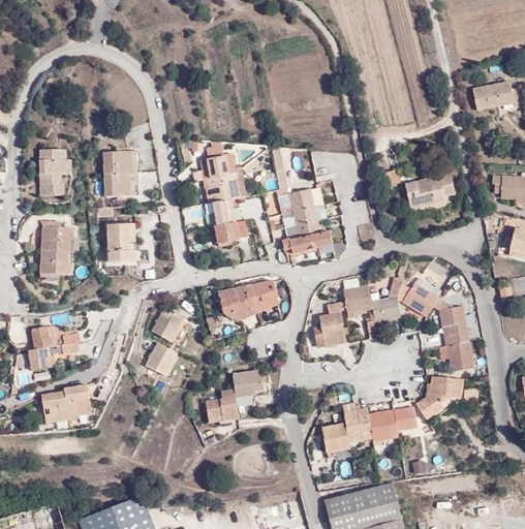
[(506,87),(505,80),(468,87),(471,111),(510,103),(510,109),(522,105),(519,85),(506,87)]
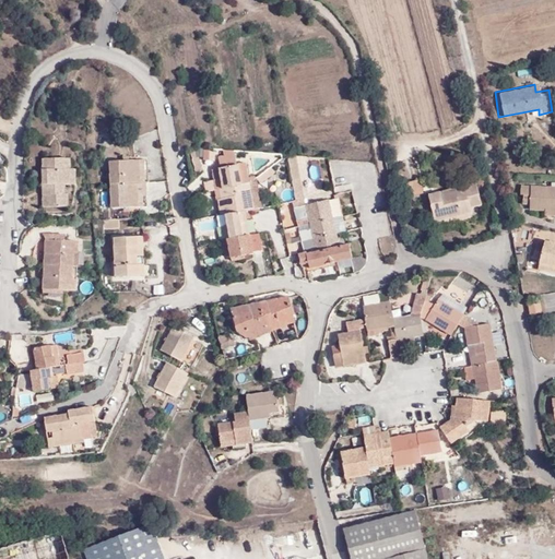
[(195,152),(189,154),(195,171),(200,170),(195,152)]
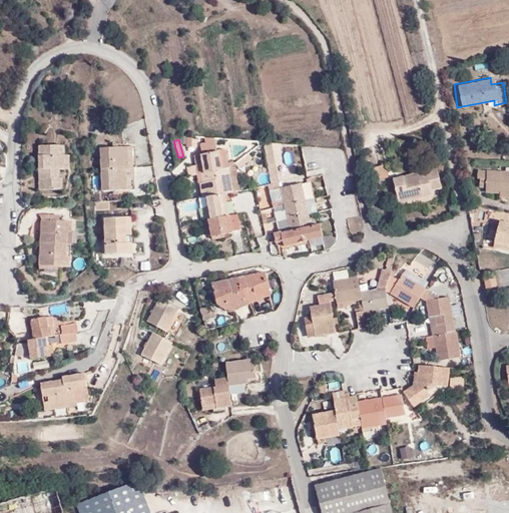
[(273,150),(272,143),(264,142),(265,151),(273,150)]
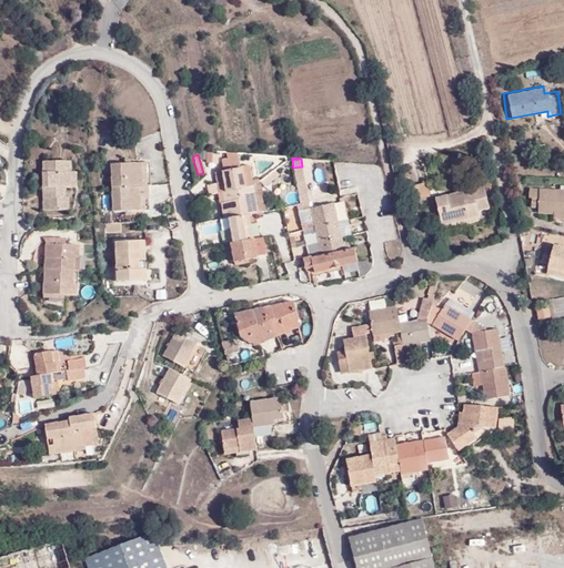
[(141,188),(141,163),(109,165),(111,212),(140,212),(139,199),(134,199),(134,188),(141,188)]
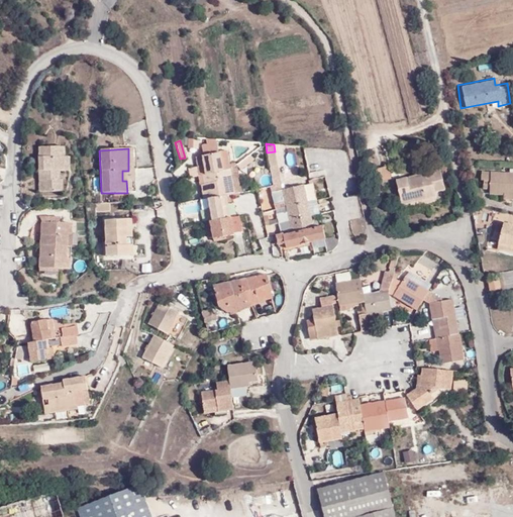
[(65,173),(65,160),(65,149),(38,150),(39,175),(46,174),(47,183),(39,184),(39,195),(62,194),(62,183),(60,183),(60,174),(65,173)]
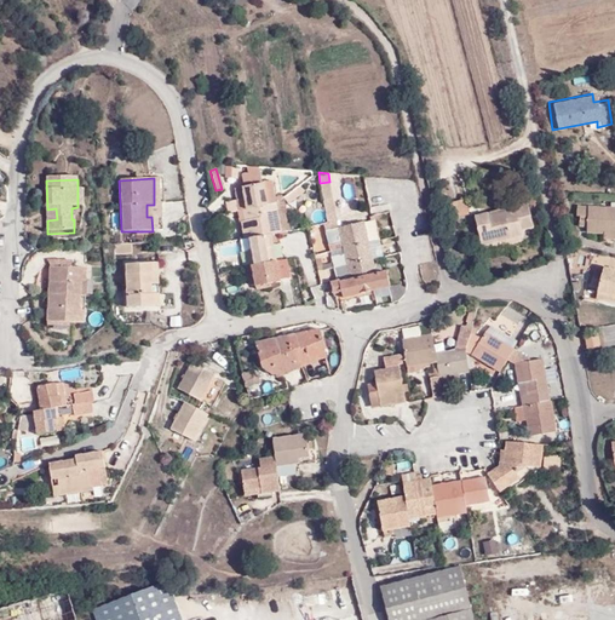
[(331,201),(329,182),(320,183),(322,201),(331,201)]
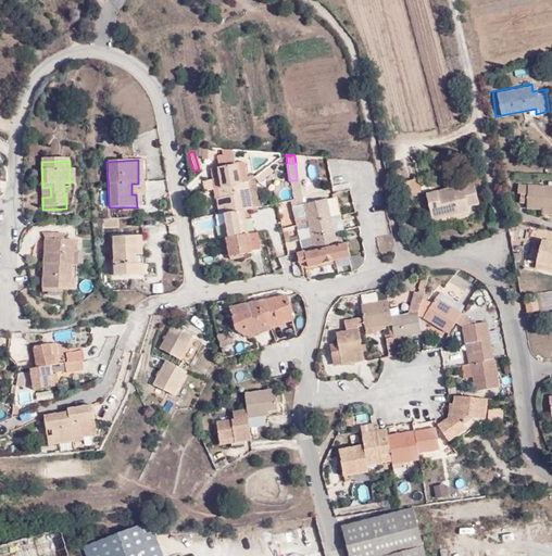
[(223,214),(252,209),(247,182),(240,185),(236,165),(215,169),(217,179),(212,180),(214,189),(216,189),(218,198),(215,199),(218,214),(223,214)]
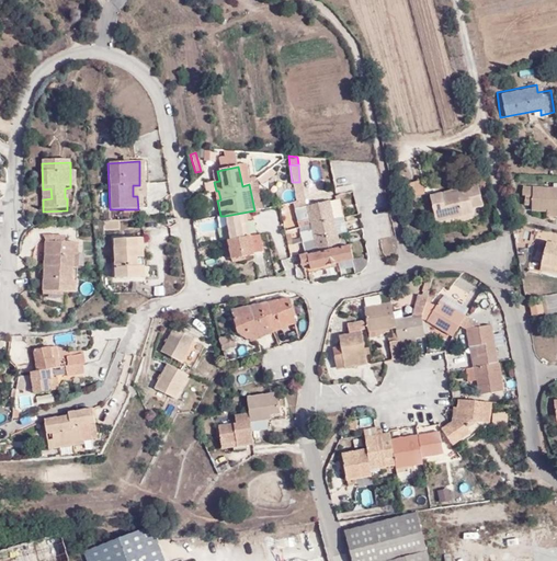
[(420,176),(407,180),(408,190),(405,191),(405,194),(422,191),(420,176)]
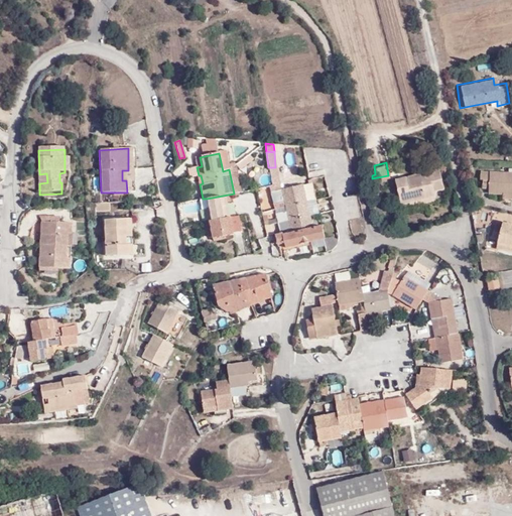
[(234,194),(241,192),(236,164),(229,169),(234,194)]
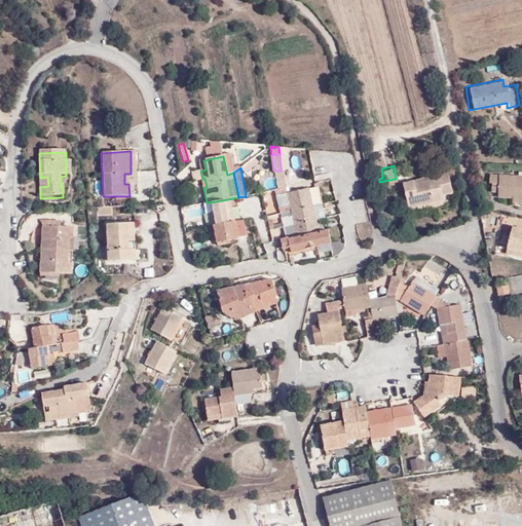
[(281,171),(273,171),(275,189),(283,189),(281,171)]
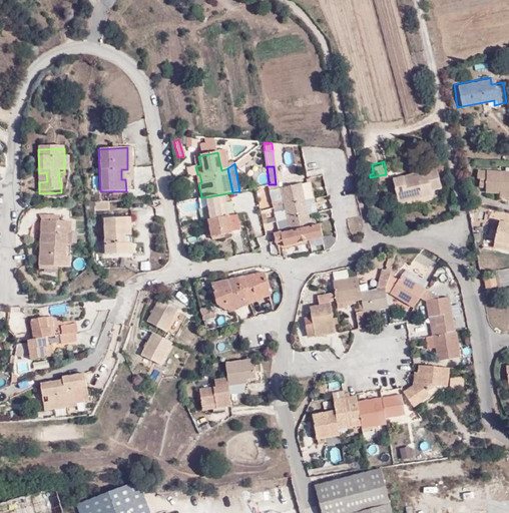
[(437,166),(393,175),(398,200),(432,193),(431,188),(441,186),(437,166)]
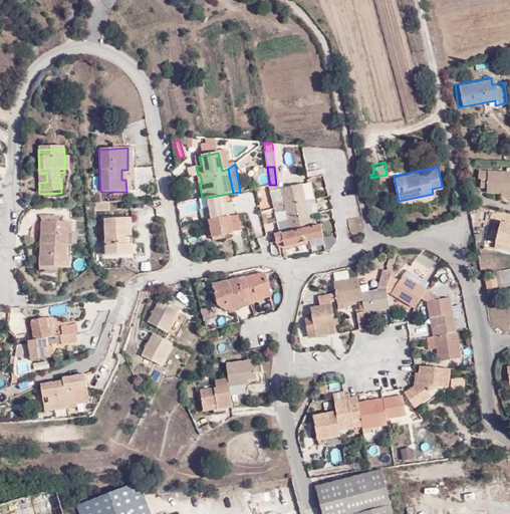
[(134,192),(133,170),(128,170),(121,170),(121,180),(125,180),(126,192),(134,192)]
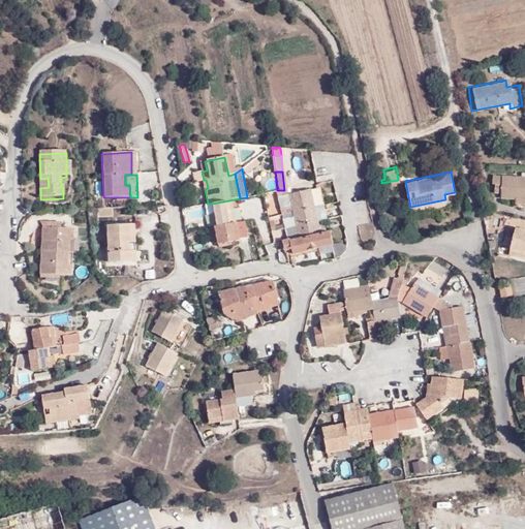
[(524,197),(524,176),(494,175),(494,182),(497,182),(497,191),(503,191),(503,197),(517,197),(524,197)]
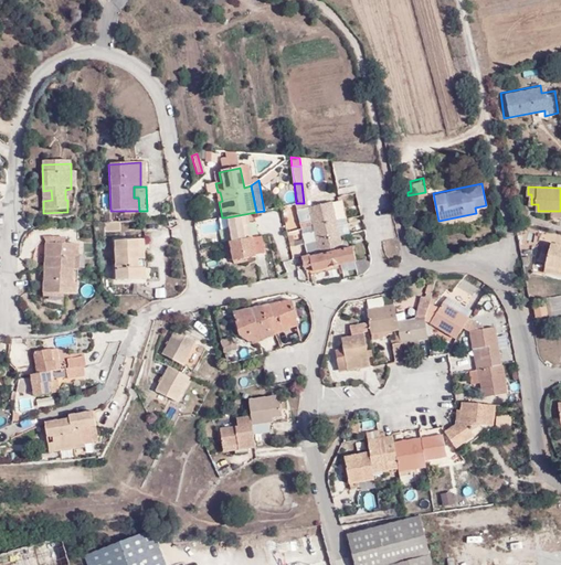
[(308,258),(309,265),(303,267),(303,270),(308,269),(311,273),(356,262),(352,247),(340,249),(329,203),(296,211),(298,223),(309,221),(311,228),(313,233),(302,236),(306,253),(317,249),(318,256),(308,258)]
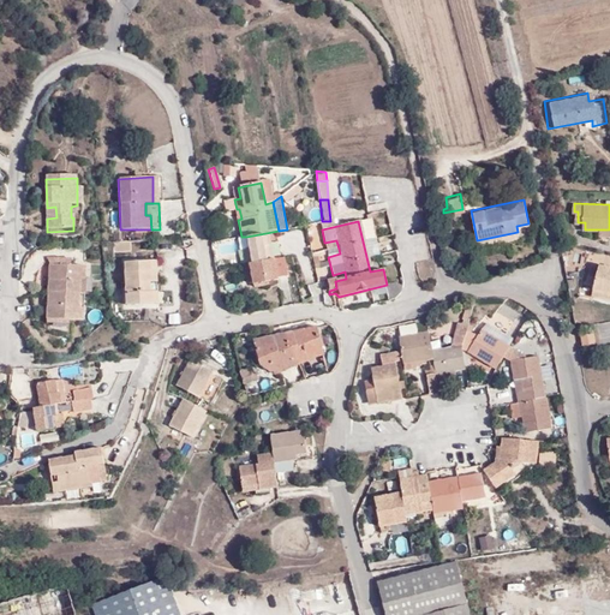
[(281,258),(275,232),(246,237),(249,250),(245,250),(253,287),(268,285),(268,282),(279,281),(277,279),(287,276),(283,258),(281,258)]
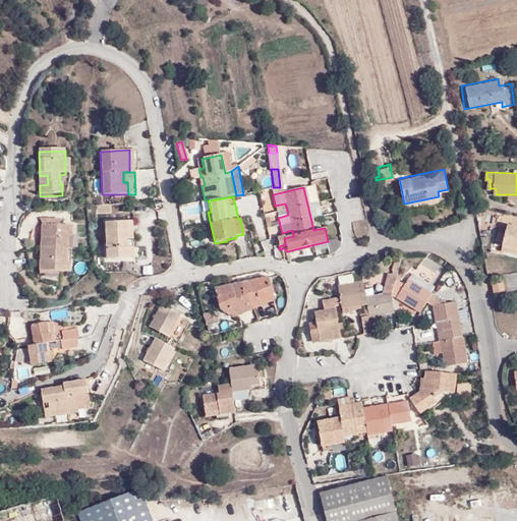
[(203,212),(208,212),(211,212),(209,200),(205,200),(200,201),(203,212)]
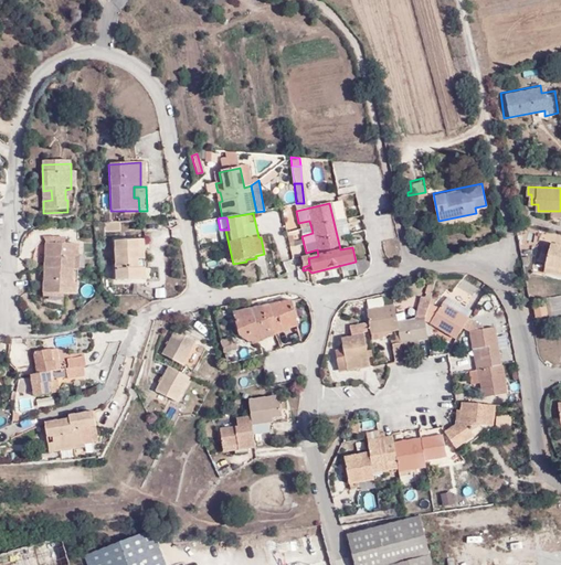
[(300,231),(311,228),(309,221),(298,223),(300,231)]
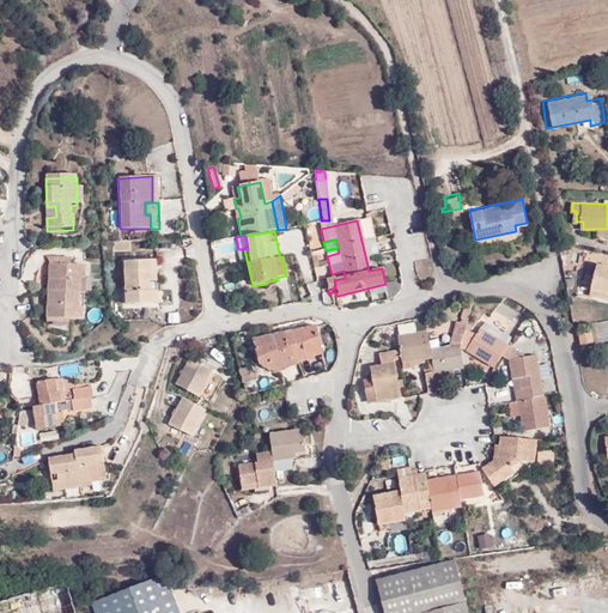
[(129,242),(111,243),(111,254),(129,253),(129,242)]
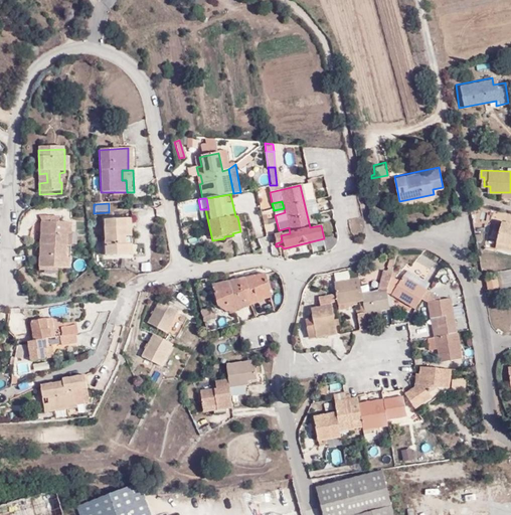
[(65,235),(70,235),(71,225),(61,224),(61,221),(57,221),(57,225),(39,224),(37,270),(69,271),(69,262),(65,261),(65,235)]
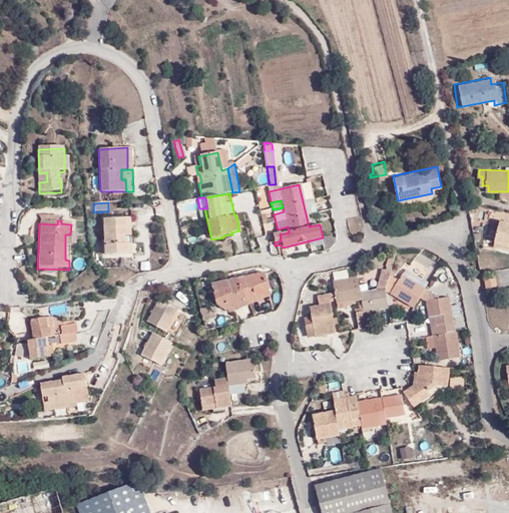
[(127,220),(103,221),(106,258),(128,257),(128,247),(125,246),(125,238),(127,238),(127,220)]
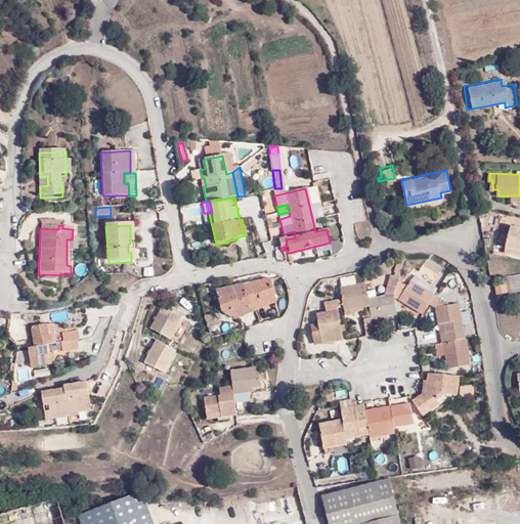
[(504,250),(519,251),(519,226),(517,227),(517,226),(507,225),(506,229),(499,229),(497,243),(505,244),(504,250)]
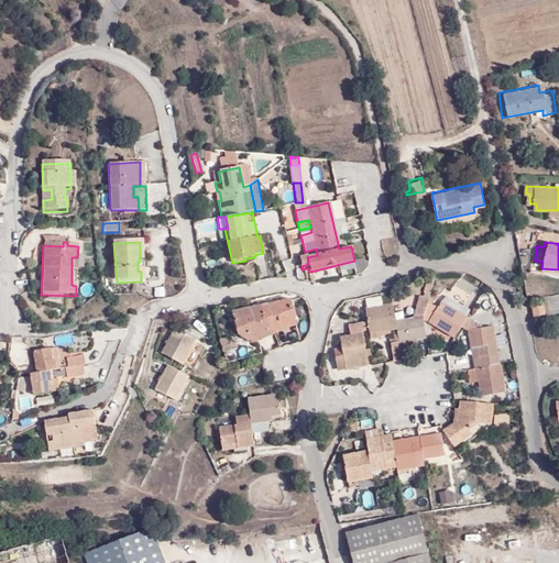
[(302,266),(308,264),(307,257),(305,254),(296,256),(299,267),(302,266)]
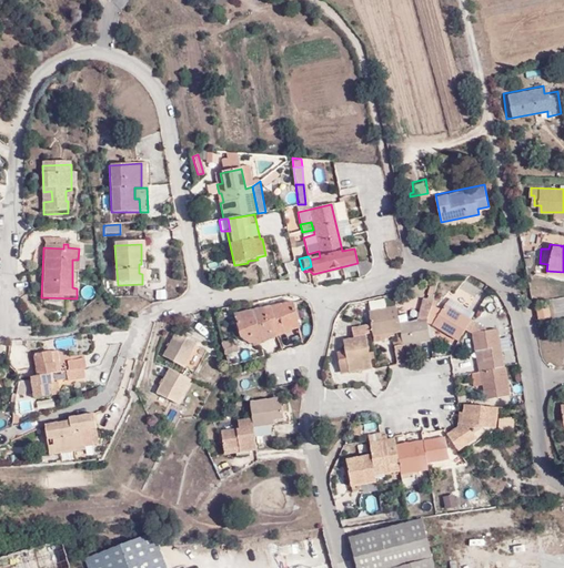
[(474,308),(486,285),(464,273),(452,295),(474,308)]
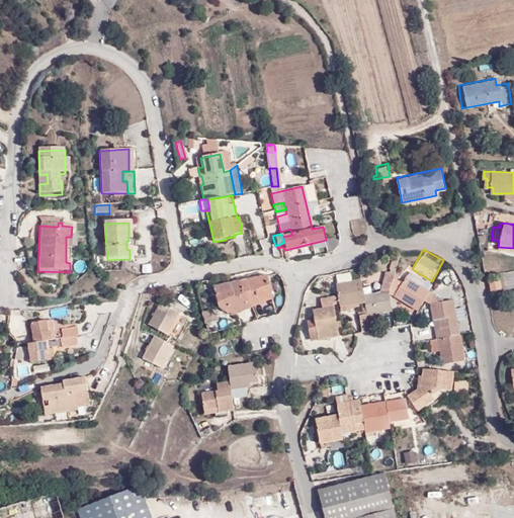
[(376,294),(363,297),(364,304),(366,317),(391,312),(388,295),(388,292),(390,286),(392,278),(393,274),(383,272),(376,294)]
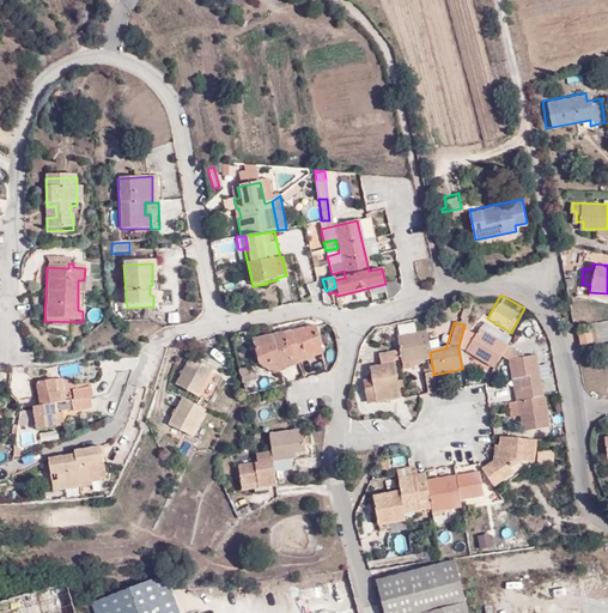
[(466,350),(493,366),(500,354),(506,345),(510,338),(482,322),(479,328),(475,333),(472,340),(466,350)]
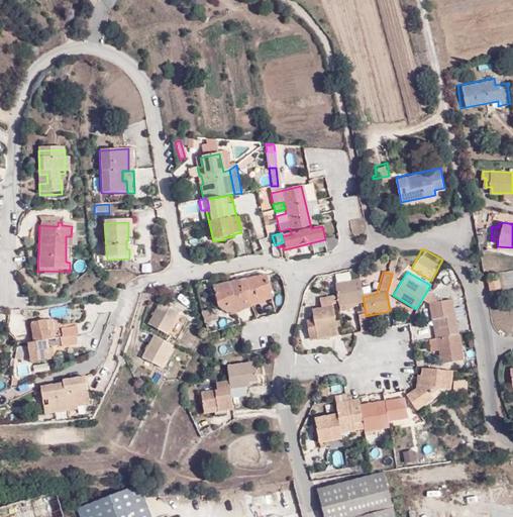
[(226,311),(271,295),(265,274),(214,289),(218,307),(226,311)]
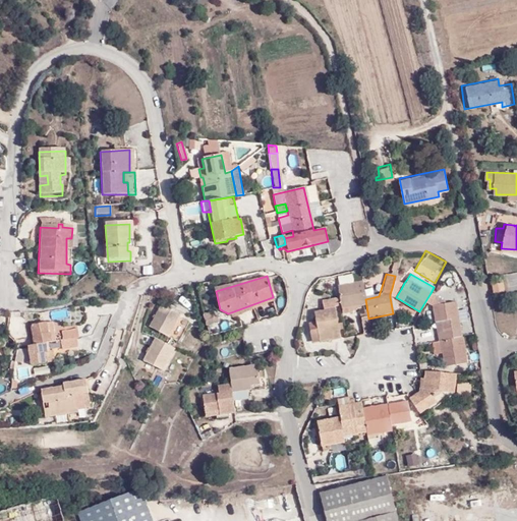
[(404,283),(394,280),(392,288),(401,289),(404,283)]
